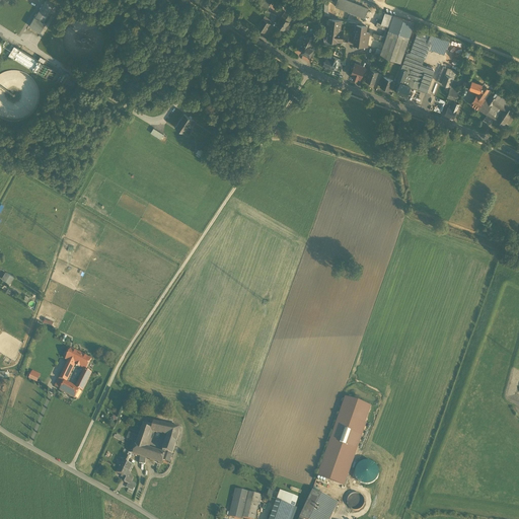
[(46,0),(44,4),(35,17),(43,22),(55,2),(51,0),(46,0)]
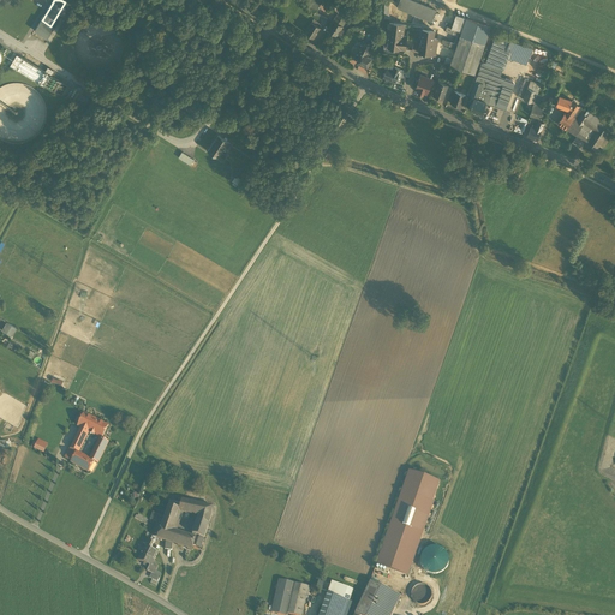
[(310,0),(308,7),(315,12),(320,3),(315,0),(310,0)]
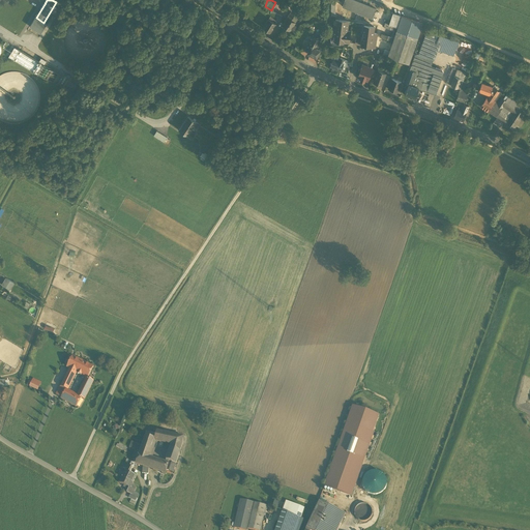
[(344,0),(342,6),(373,19),(376,9),(354,0),(344,0)]
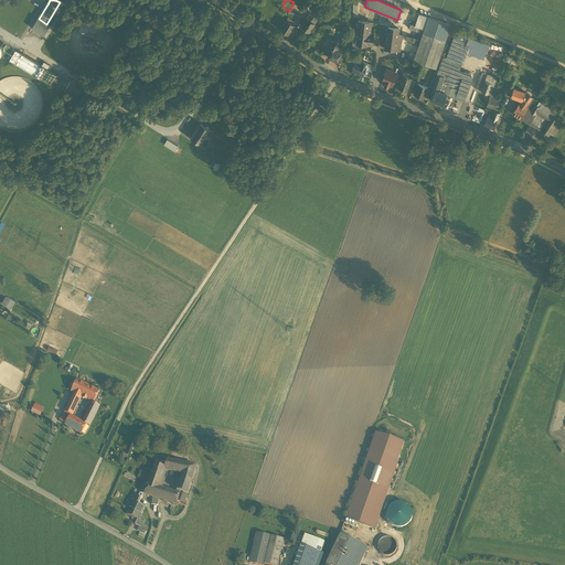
[(295,21),(298,23),(301,18),(289,11),(287,14),(296,19),(295,21)]
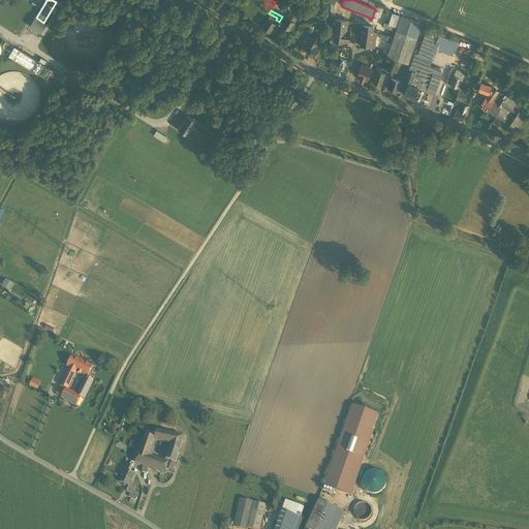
[(392,12),(387,24),(397,28),(401,16),(392,12)]
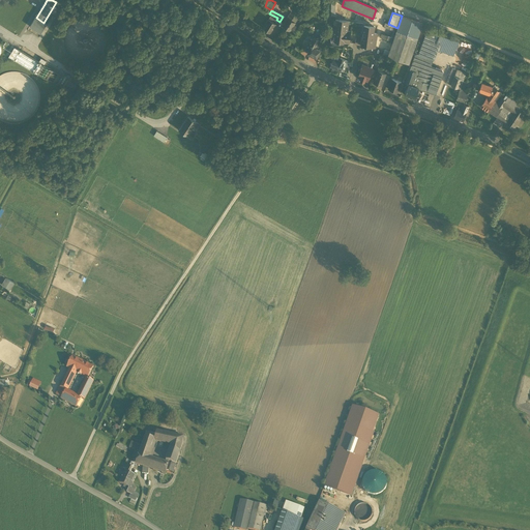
[(287,17),(295,22),(298,18),(295,15),(294,17),(290,13),(287,17)]
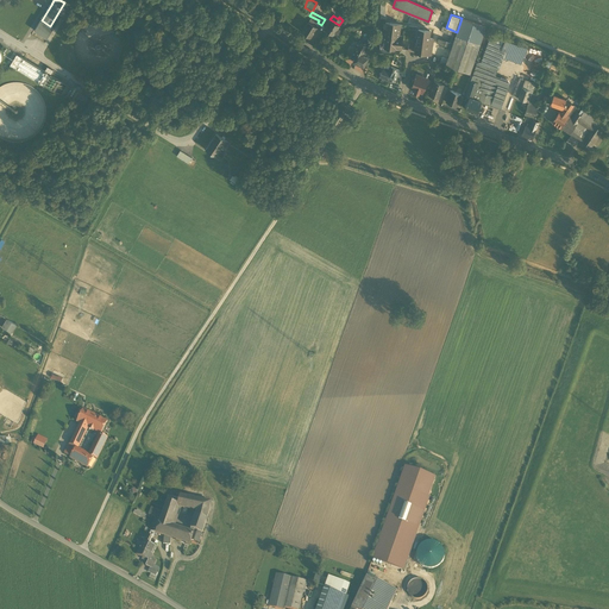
[(485,26),(462,18),(457,32),(452,48),(446,64),(454,68),(470,73),(485,26)]
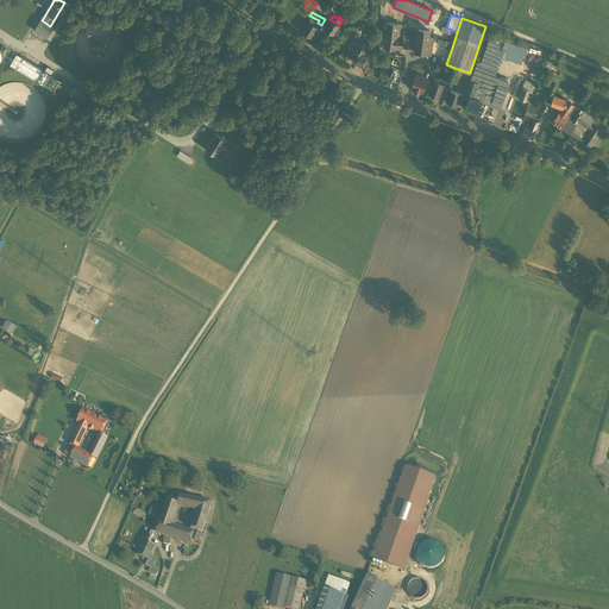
[(338,27),(339,25),(330,19),(328,22),(327,23),(325,27),(333,35),(334,33),(337,35),(340,30),(338,27)]
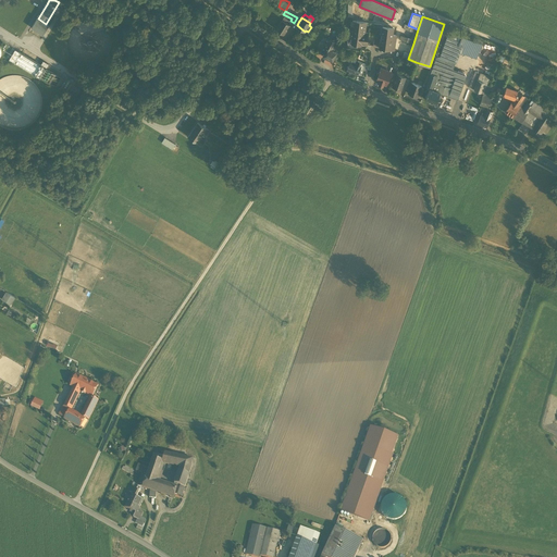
[(46,24),(38,19),(37,20),(37,19),(32,28),(42,35),(48,26),(46,24)]
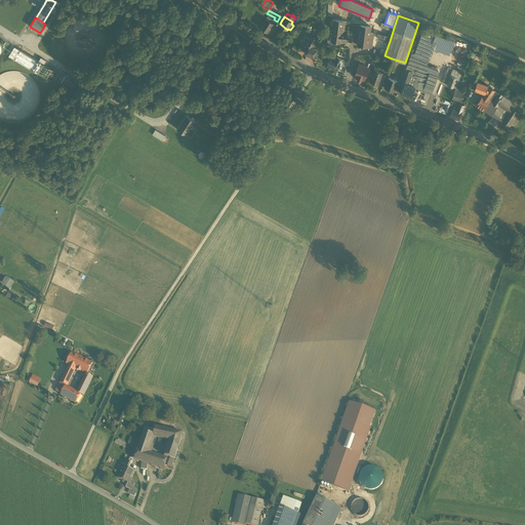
[(91,18),(85,18),(80,18),(75,21),(70,24),(67,28),(64,33),(63,39),(63,45),(65,51),(69,55),(74,59),(80,63),(86,63),(92,62),(98,58),(103,54),(105,49),(107,43),(107,35),(104,29),(99,24),(95,21),(91,18)]
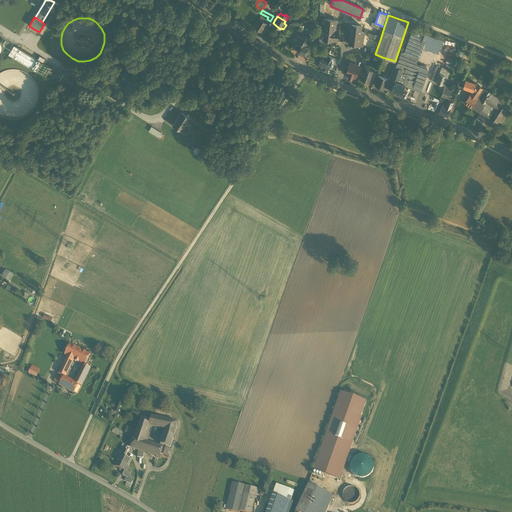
[(254,27),(261,32),(266,23),(259,18),(254,27)]
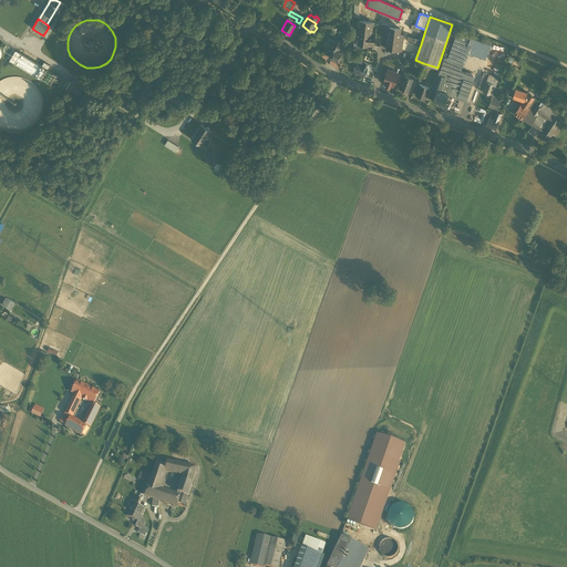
[(354,43),(373,45),(374,39),(374,33),(372,33),(371,33),(372,22),(359,21),(357,37),(356,37),(354,37),(353,43),(354,43)]
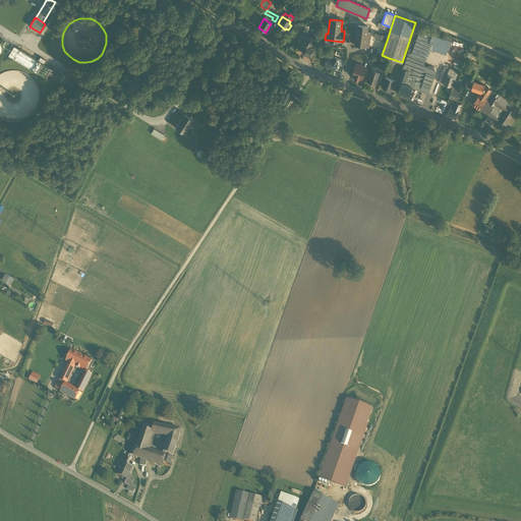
[(272,22),(266,32),(270,34),(276,24),(272,22)]
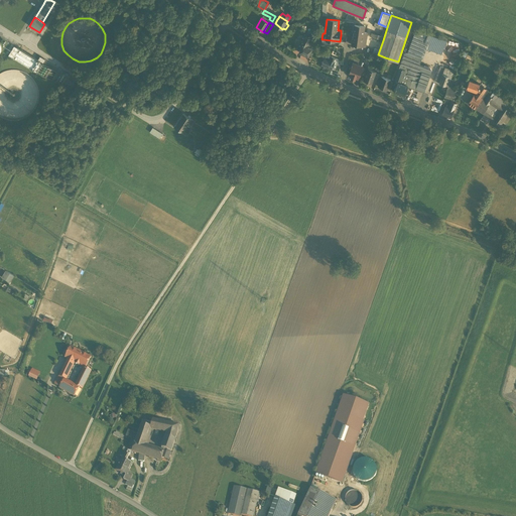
[(383,40),(387,27),(378,23),(375,22),(373,26),(383,29),(381,35),(371,32),(370,36),(383,40)]
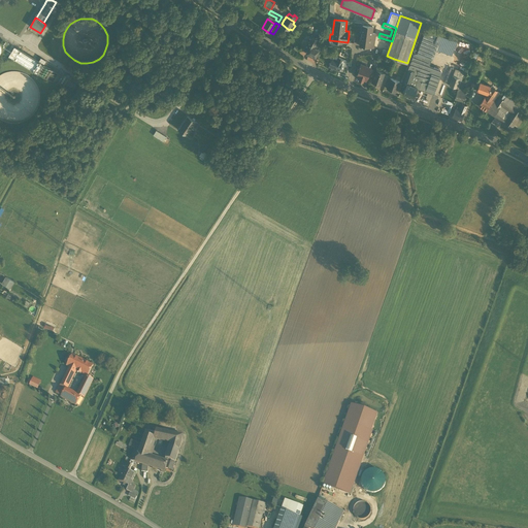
[(361,37),(370,38),(371,32),(372,26),(362,25),(361,37)]
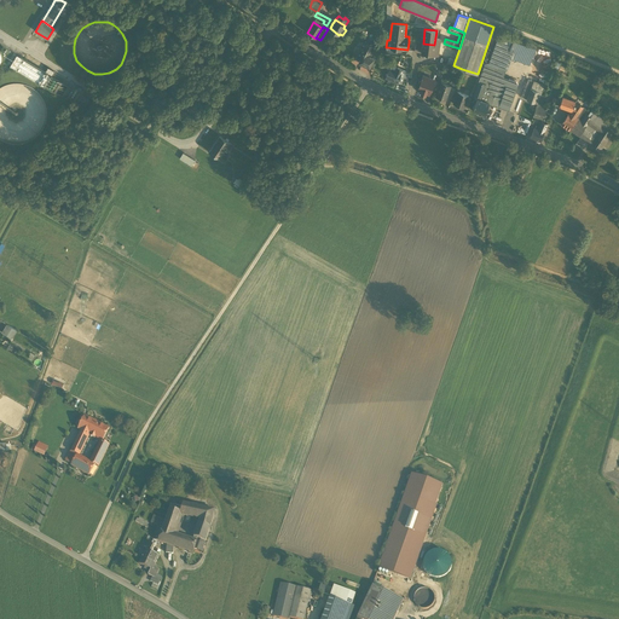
[(447,32),(445,39),(457,42),(460,35),(447,32)]
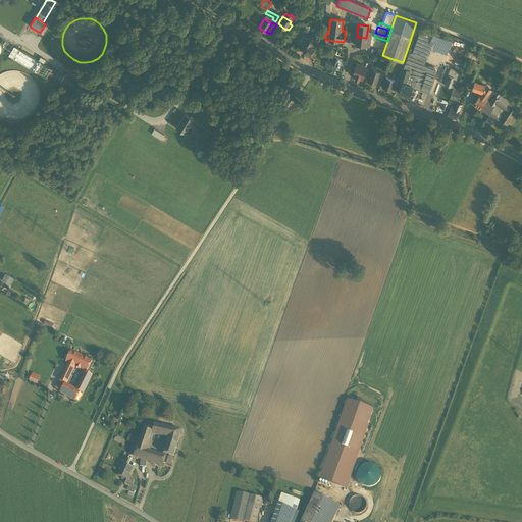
[(419,34),(430,38),(432,33),(432,32),(421,28),(419,34)]
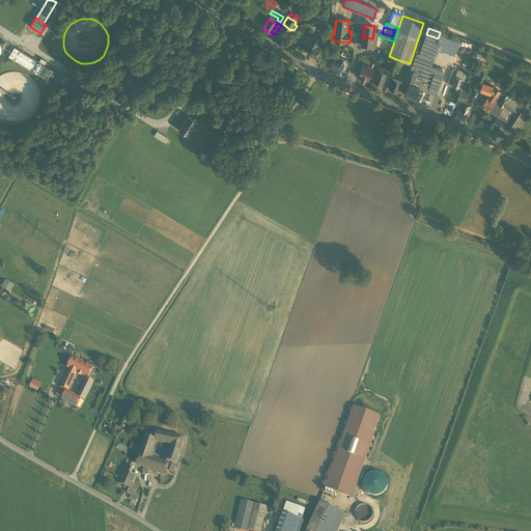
[(440,32),(440,33),(459,40),(460,38),(441,31),(440,32)]
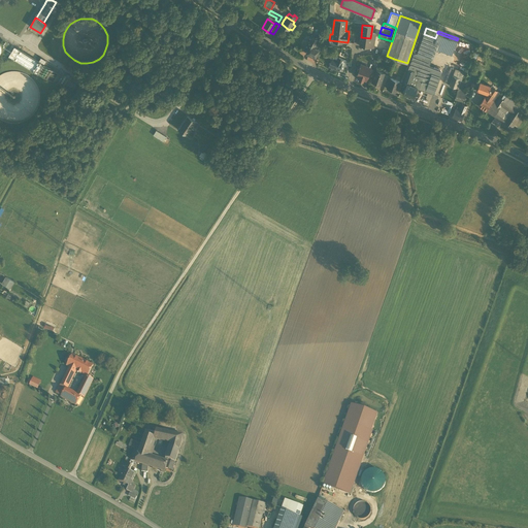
[(452,55),(457,40),(437,33),(435,38),(439,40),(436,50),(452,55)]
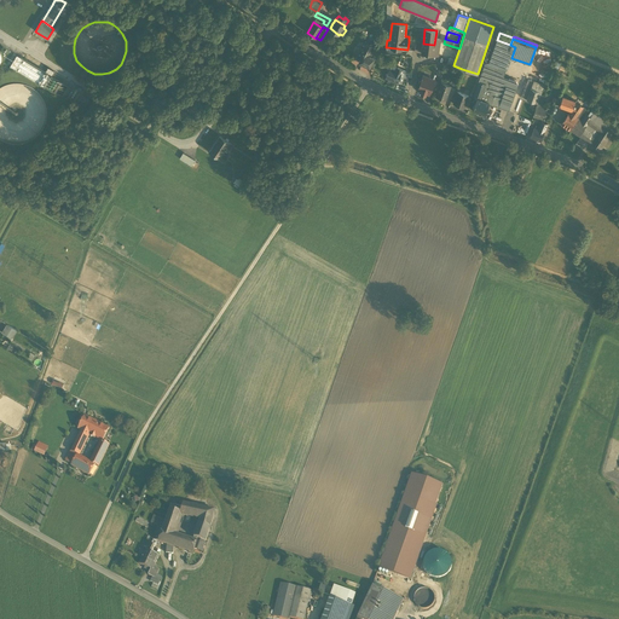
[(489,62),(503,68),(510,45),(497,40),(489,62)]
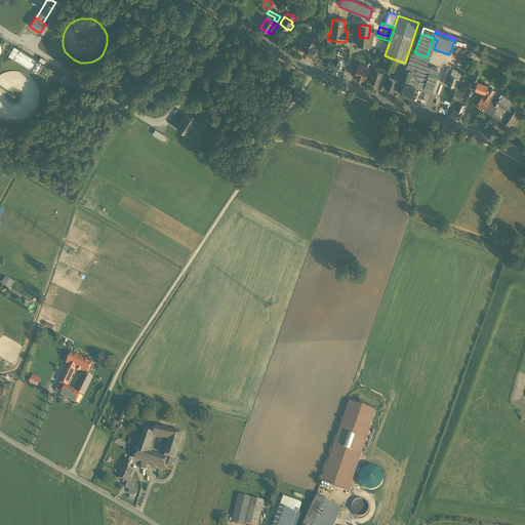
[(367,45),(368,38),(359,37),(359,38),(358,44),(367,45)]
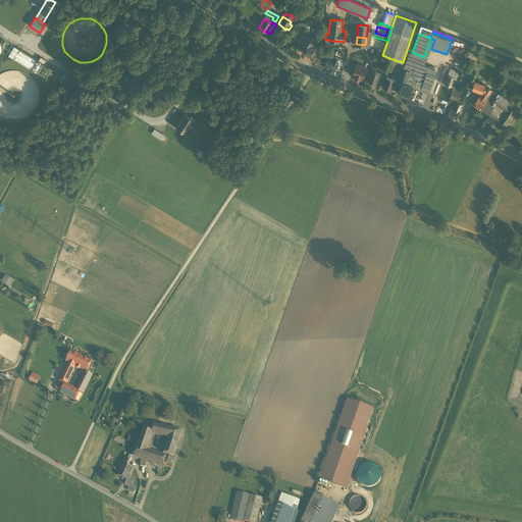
[(305,45),(306,45),(310,47),(313,41),(308,38),(306,42),(305,45)]
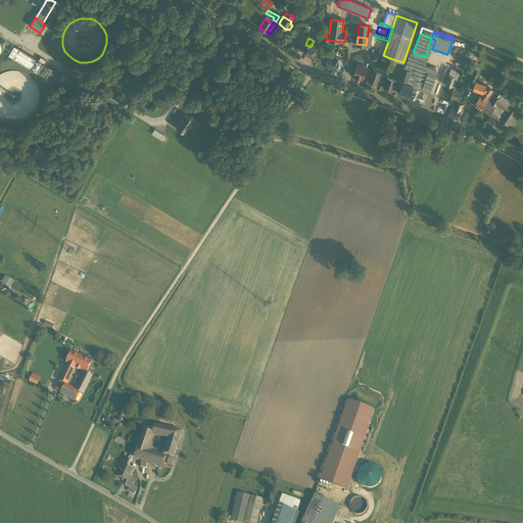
[(435,40),(431,38),(425,57),(427,58),(428,58),(432,49),(435,40)]
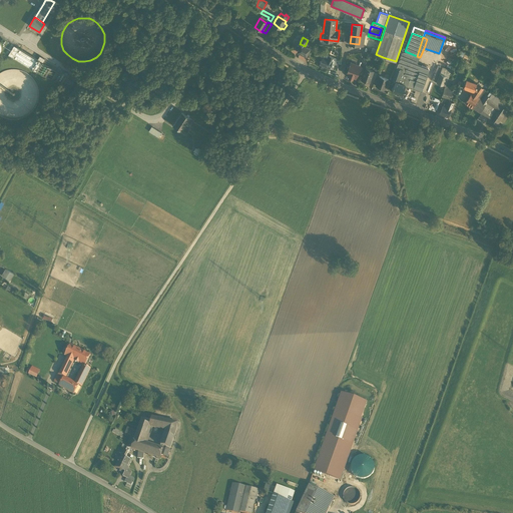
[(310,48),(305,46),(301,44),(298,49),(297,51),(307,56),(310,48)]
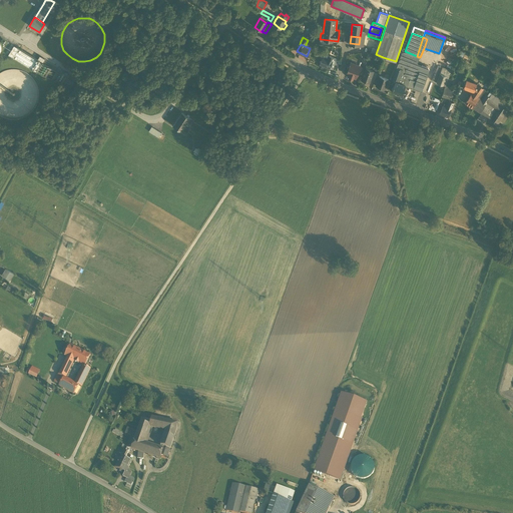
[(41,62),(13,46),(8,55),(35,72),(41,62)]
